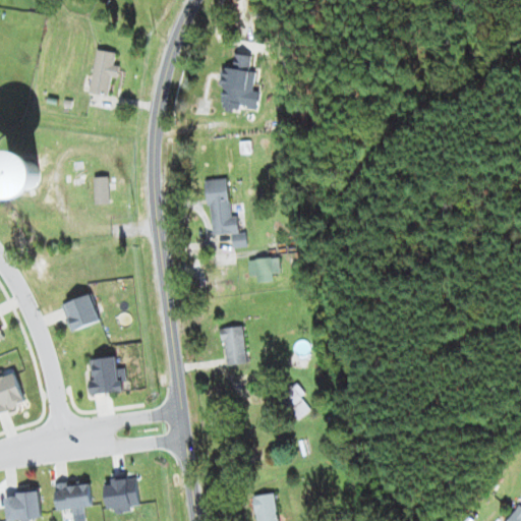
[(89,94),(109,98),(114,68),(113,67),(115,55),(97,51),(89,94)]
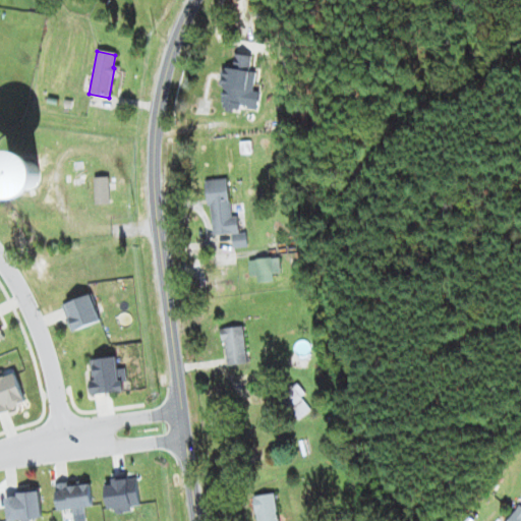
[(233,70),(220,69),(219,89),(245,92),(245,87),(253,88),(254,73),(248,72),(250,57),(235,56),(233,70)]
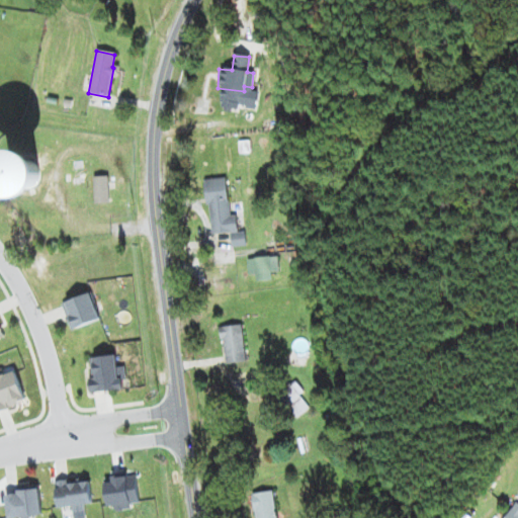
[(227,178),(204,181),(209,235),(229,233),(231,247),(245,246),(243,232),(233,233),(227,178)]
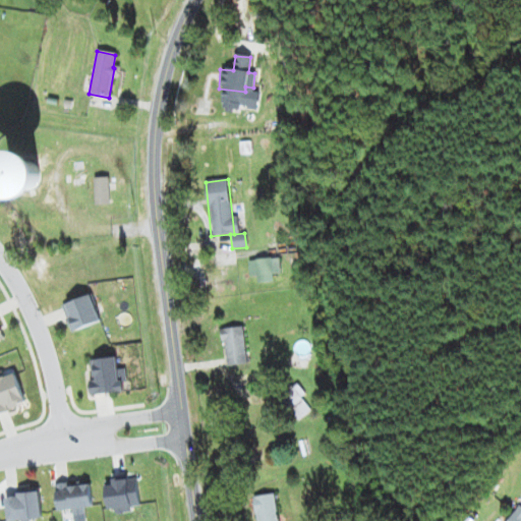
[(273,274),(279,274),(279,259),(248,259),(248,277),(254,277),(255,284),(273,283),(273,274)]
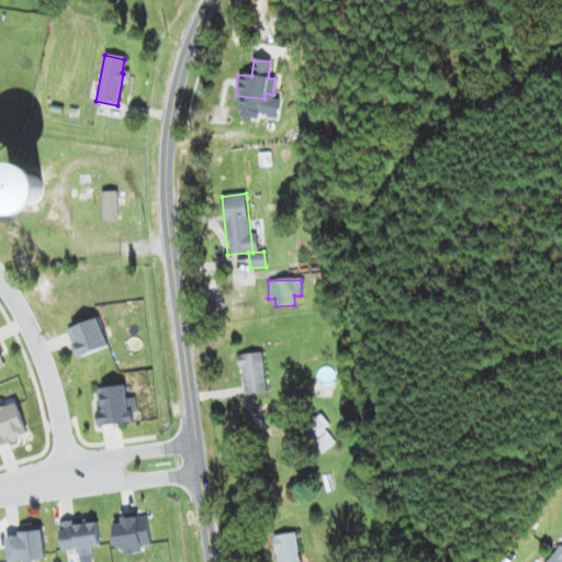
[(260,352),(237,356),(243,395),(266,392),(260,352)]
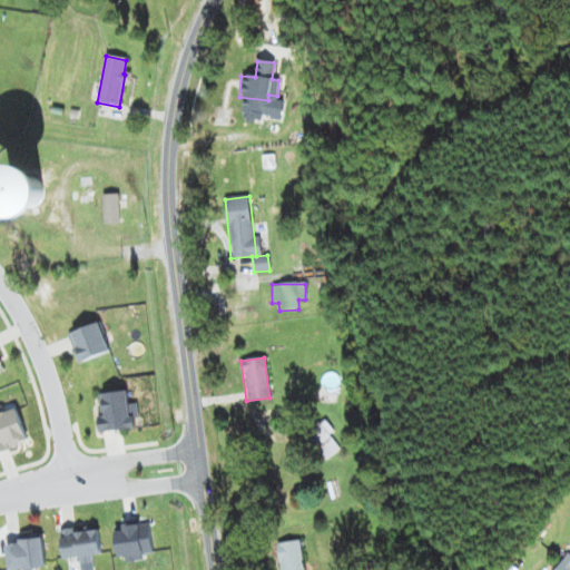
[(326,460),(342,445),(318,421),(304,436),(326,460)]
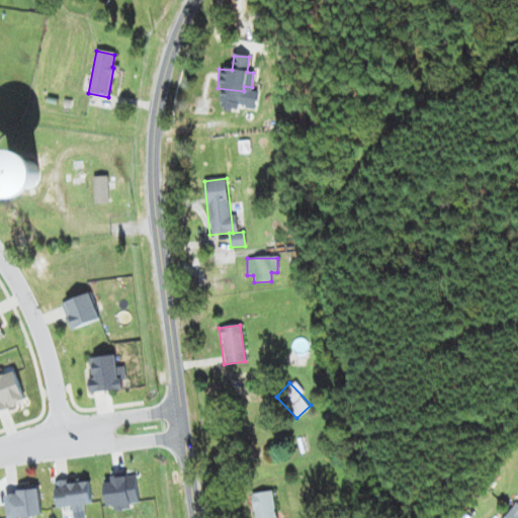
[(254,517),(275,517),(271,491),(251,495),(254,517)]
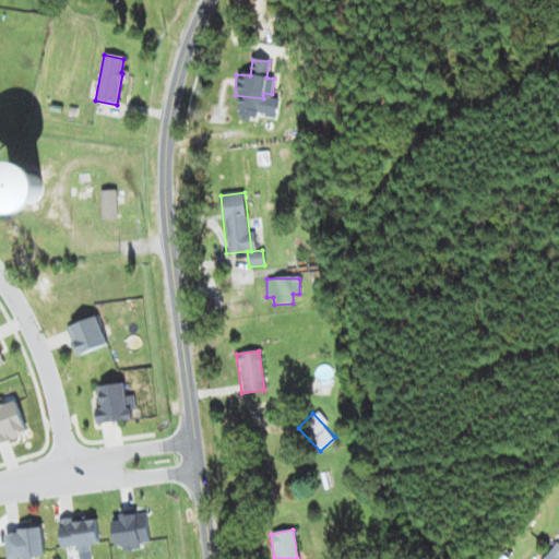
[(558,558),(558,545),(556,543),(544,558),(558,558)]
